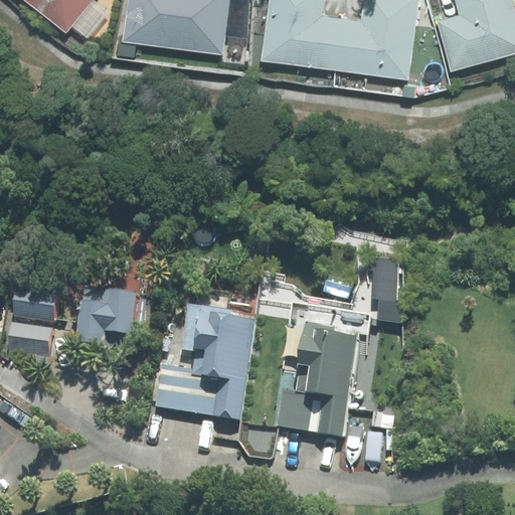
[(19,0),(63,34),(70,26),(86,37),(105,14),(91,3),(93,0),(19,0)]
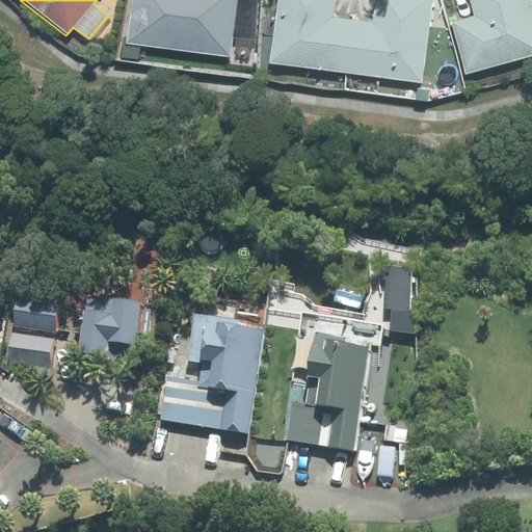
[(130,0),(125,47),(228,59),(235,0),(130,0)]
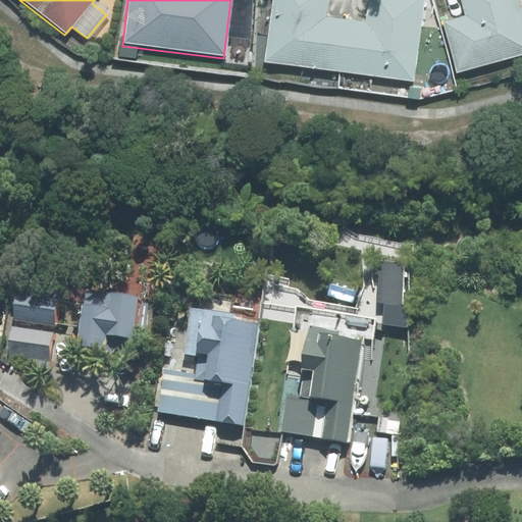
[(272,0),(263,61),(341,73),(348,22),(322,18),(324,0),(272,0)]
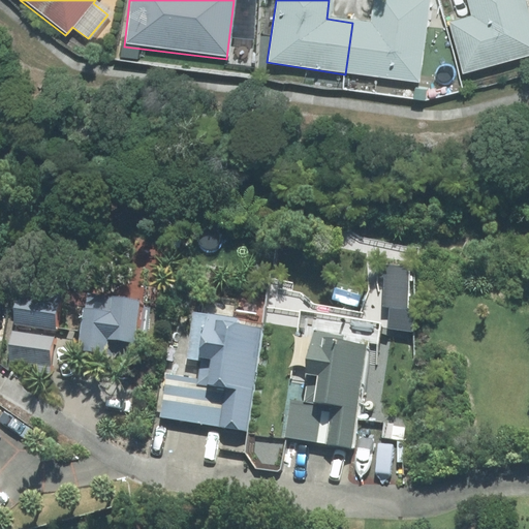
[(345,74),(416,86),(430,0),(428,0),(374,0),(370,25),(352,23),(345,74)]
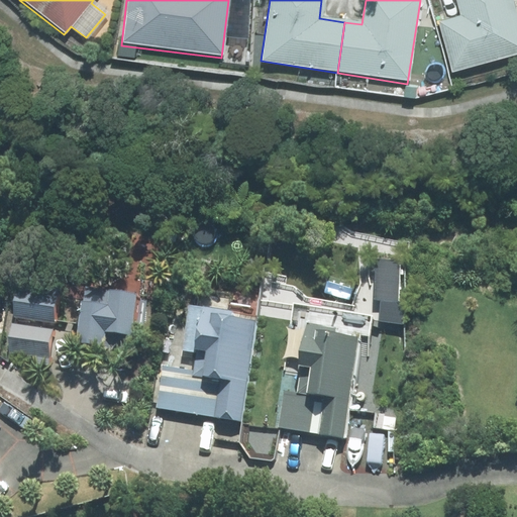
[(454,0),(460,19),(438,25),(450,73),(516,55),(516,26),(510,0),(454,0)]
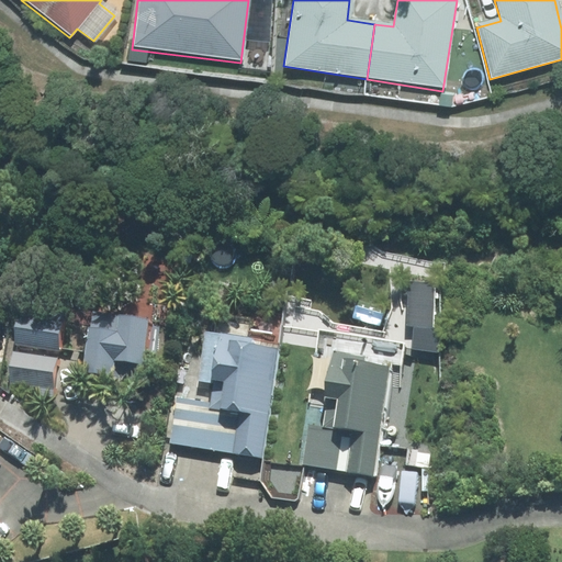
[(479,64),(468,67),(472,80),(483,77),(479,64)]
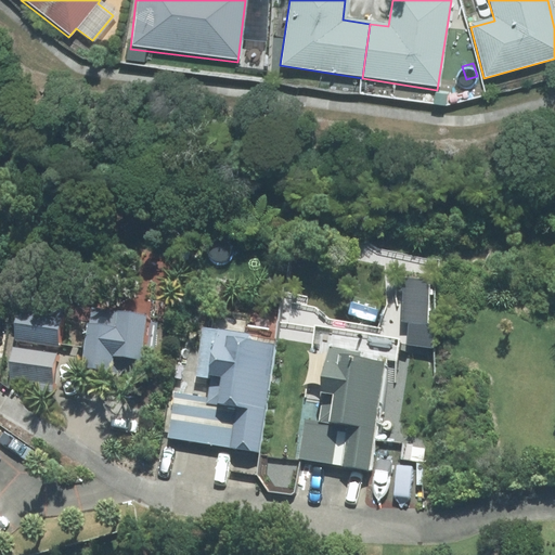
[(13,346),(56,353),(64,310),(22,302),(13,346)]
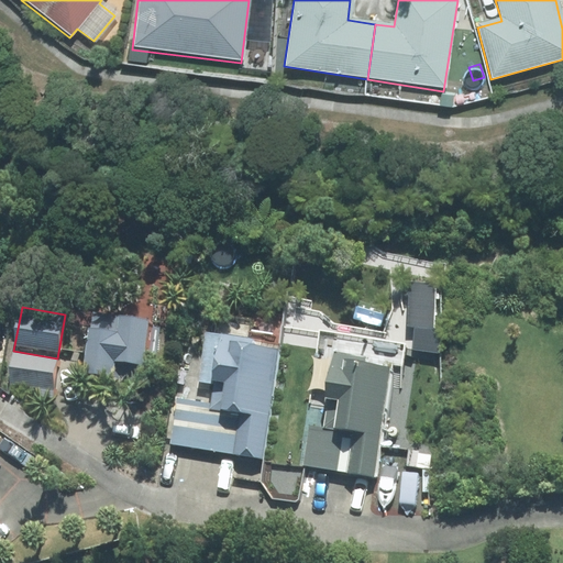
[(116,330),(117,322),(92,319),(91,332),(87,331),(79,383),(131,389),(133,375),(140,376),(145,334),(116,330)]
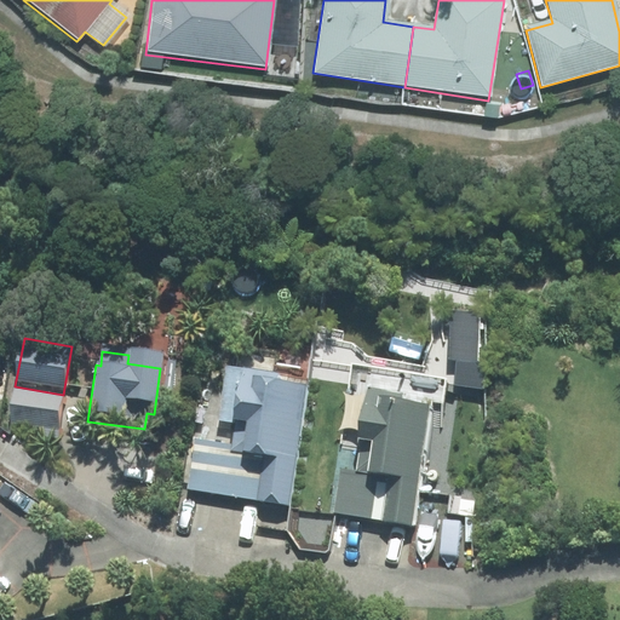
[(258,506),(257,509),(286,514),(303,397),(273,392),(275,383),(225,375),(217,430),(229,431),(229,435),(235,435),(233,451),(195,445),(188,497),(258,506)]
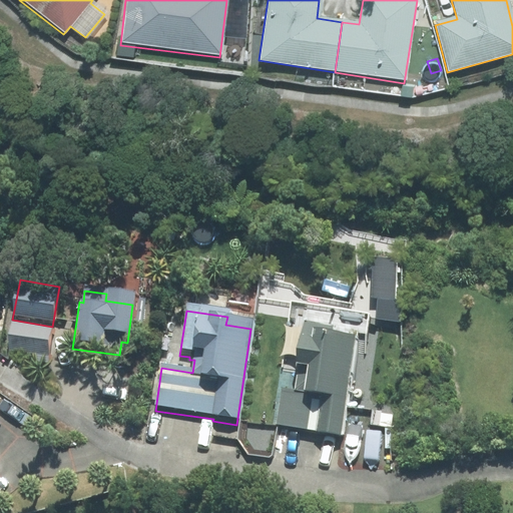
[(36,361),(34,366),(44,368),(51,336),(12,328),(6,354),(36,361)]
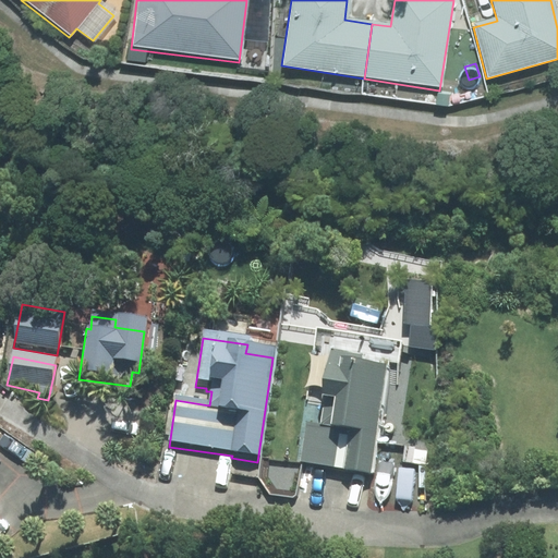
[(341,471),(341,476),(368,481),(383,377),(356,374),(358,364),(327,360),(325,373),(314,371),(312,386),(322,387),(318,409),(322,409),(319,432),(306,429),(301,465),(341,471)]
